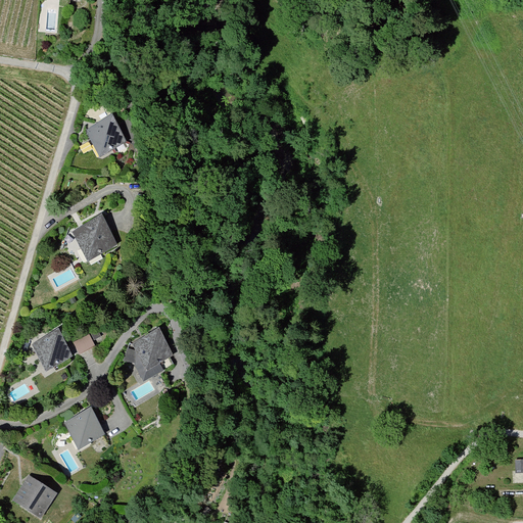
[(111,114),(84,130),(98,157),(127,143),(111,114)]
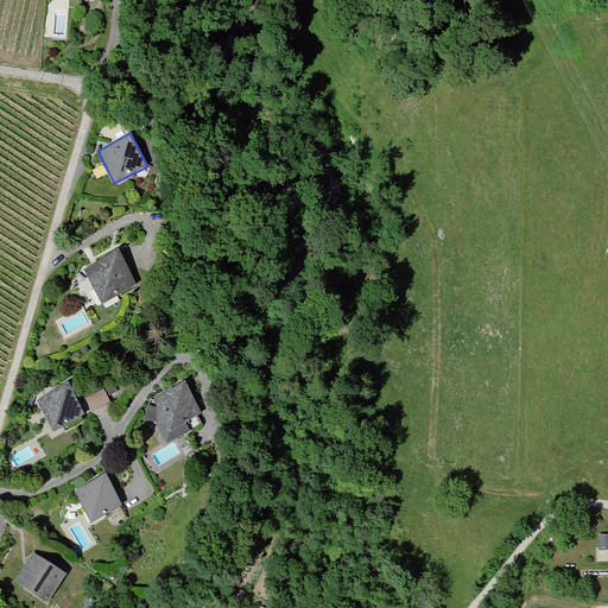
[(119,253),(83,272),(103,308),(138,287),(119,253)]
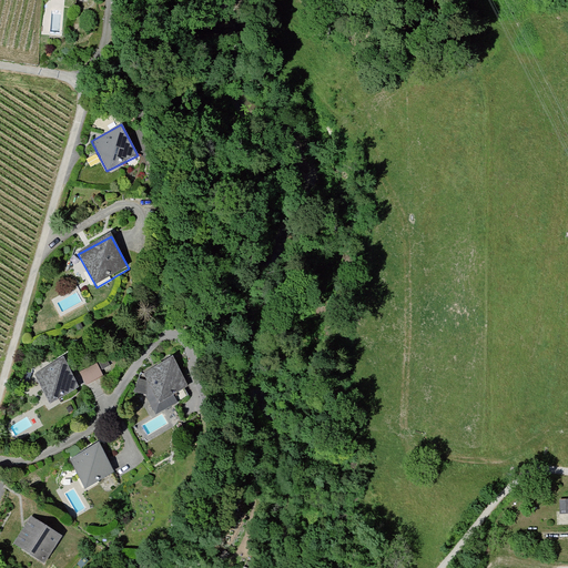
[(62,356),(32,373),(49,403),(79,386),(62,356)]
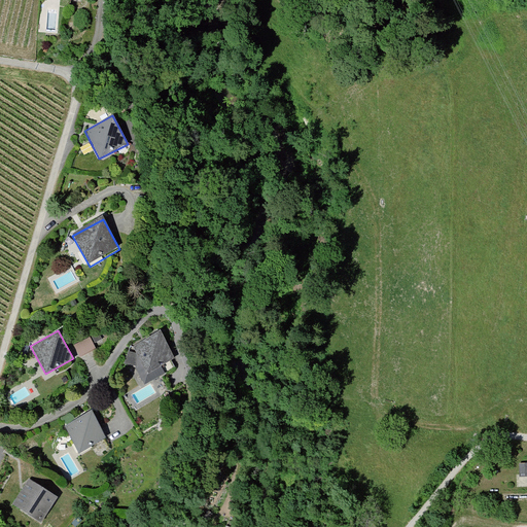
[(143,340),(131,347),(147,375),(175,358),(160,330),(143,340)]
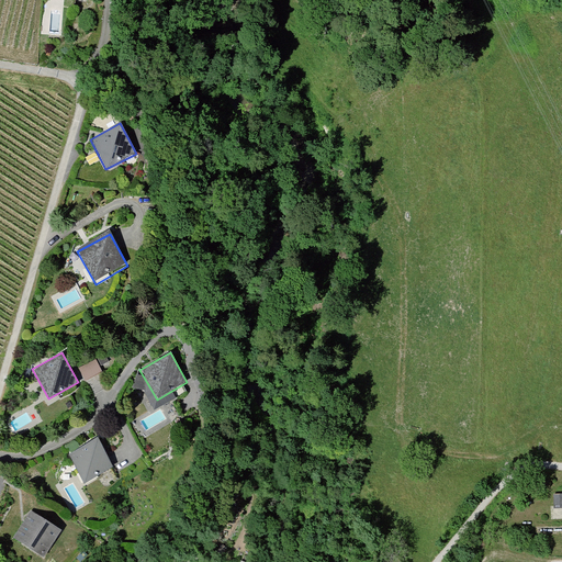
[(96,358),(78,368),(86,382),(103,372),(96,358)]
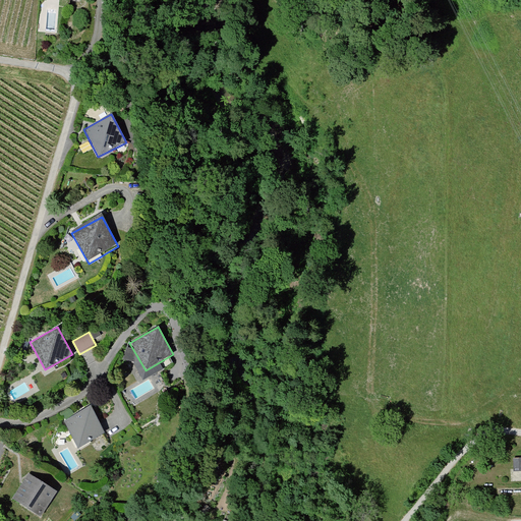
[(136,369),(131,372),(137,383),(142,380),(136,369)]
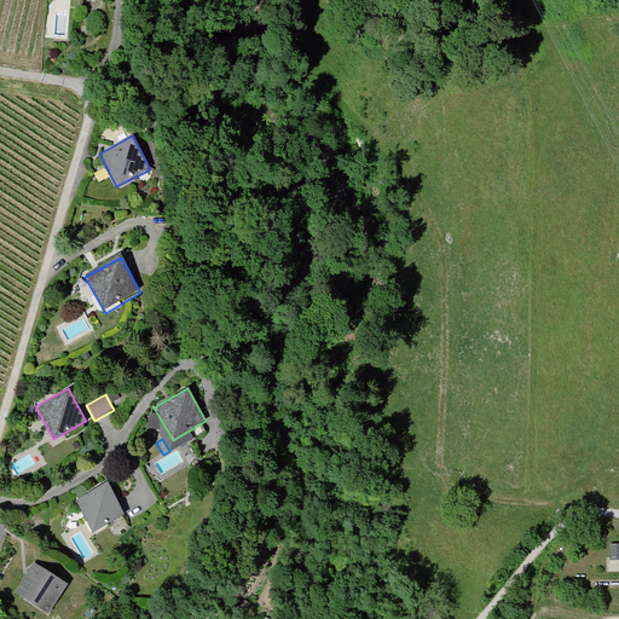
[(108,481),(75,498),(93,532),(126,514),(108,481)]
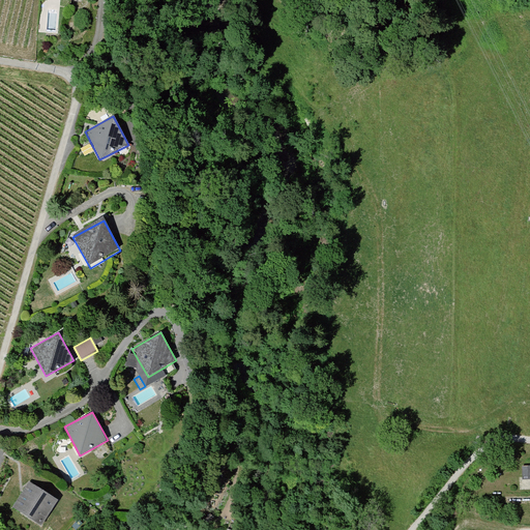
[(529,466),(518,467),(518,478),(529,478),(529,466)]
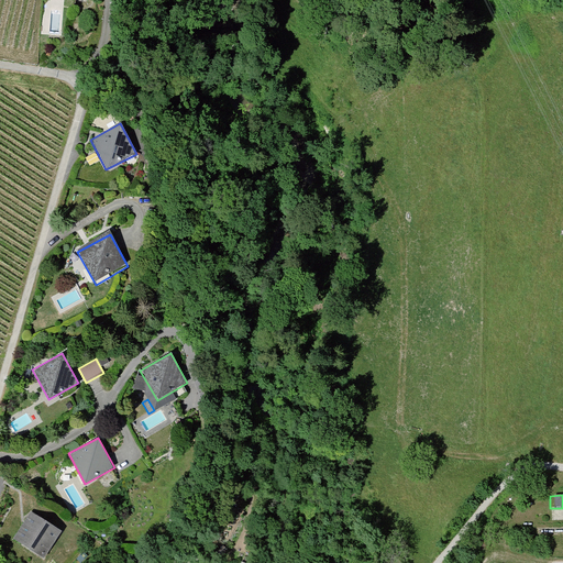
[(24,522),(12,540),(44,560),(62,531),(31,511),(24,522)]
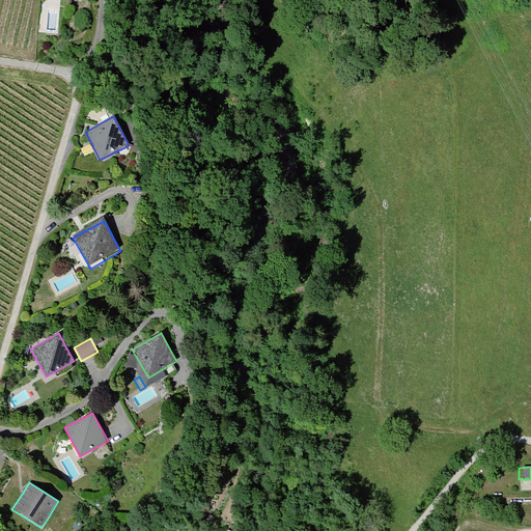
All buildings are outlined.
